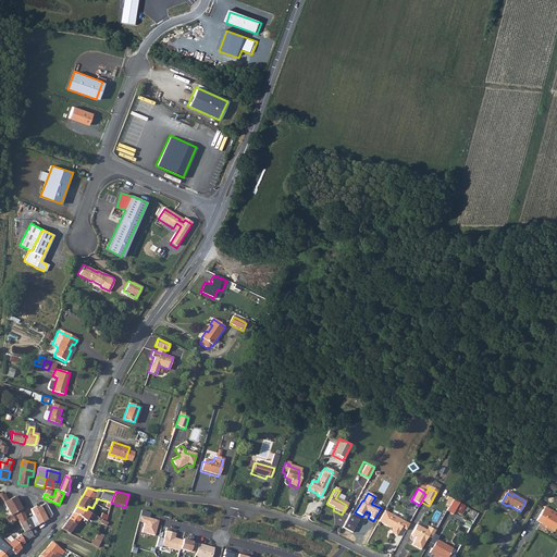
[(22,510),(15,497),(9,500),(9,499),(7,502),(15,515),(22,510)]
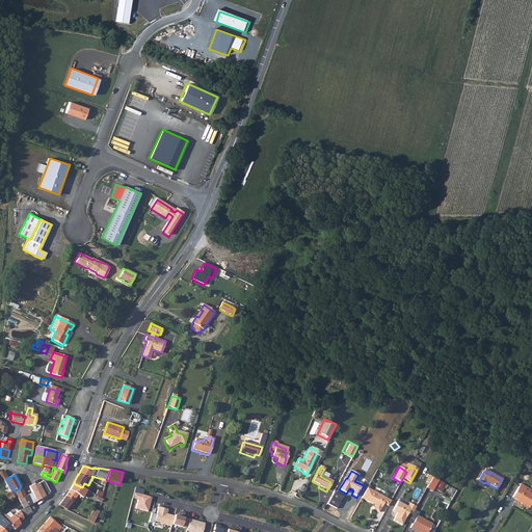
[(439,490),(443,483),(431,477),(427,485),(439,490)]
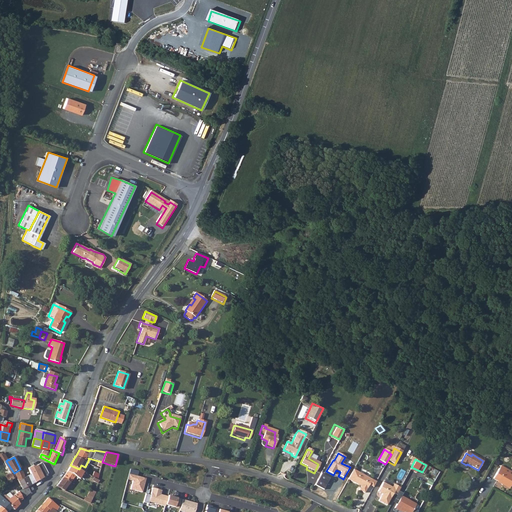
[(4,460),(3,463),(12,477),(13,479),(13,478),(15,477),(14,473),(6,461),(4,460)]
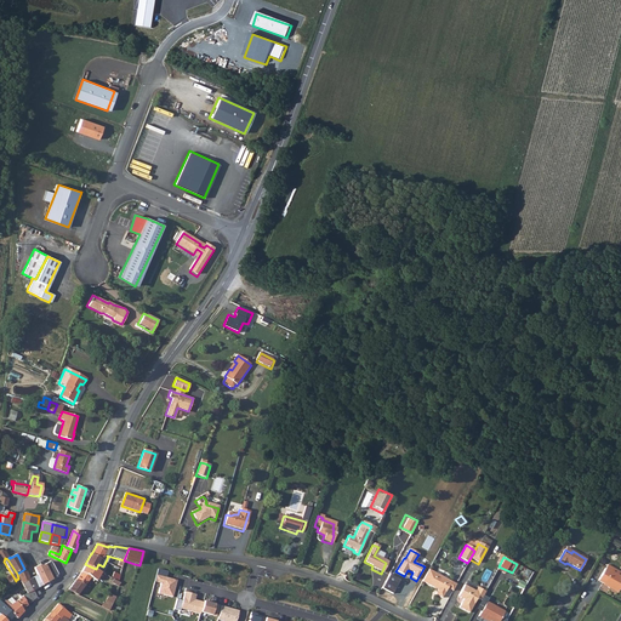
[(49,575),(50,574),(56,570),(52,562),(44,565),(49,575)]
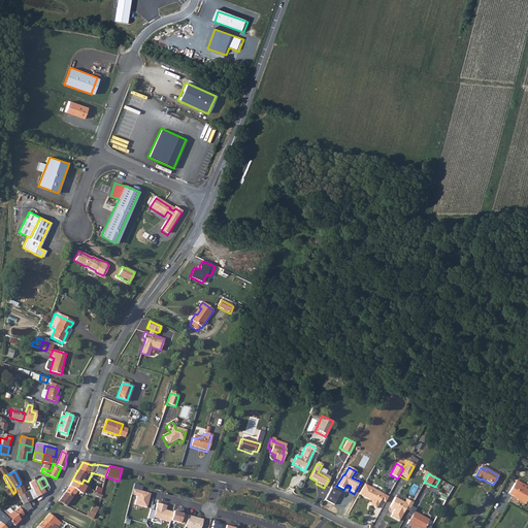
[(72,480),(69,486),(77,491),(81,494),(85,489),(88,491),(90,488),(86,486),(81,484),(72,480)]
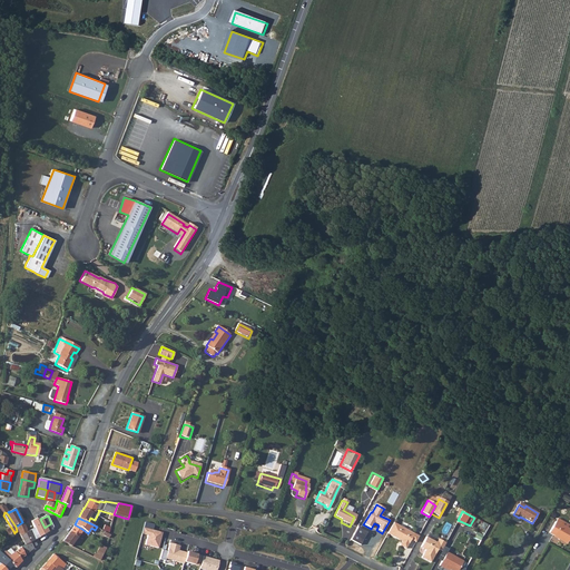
[(31,522),(35,530),(41,527),(38,520),(37,519),(31,522)]
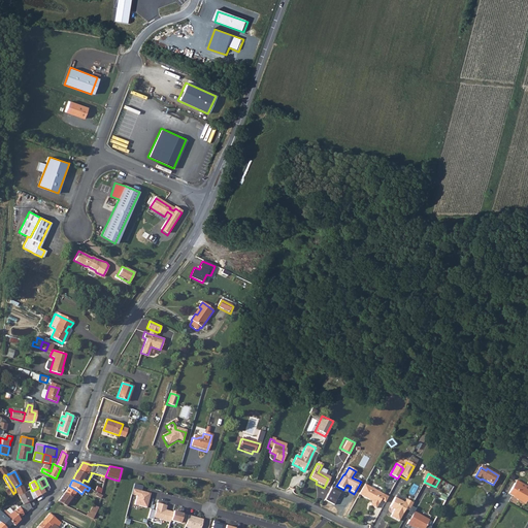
[(35,482),(38,488),(32,491),(36,497),(44,493),(42,488),(41,489),(37,481),(35,482)]
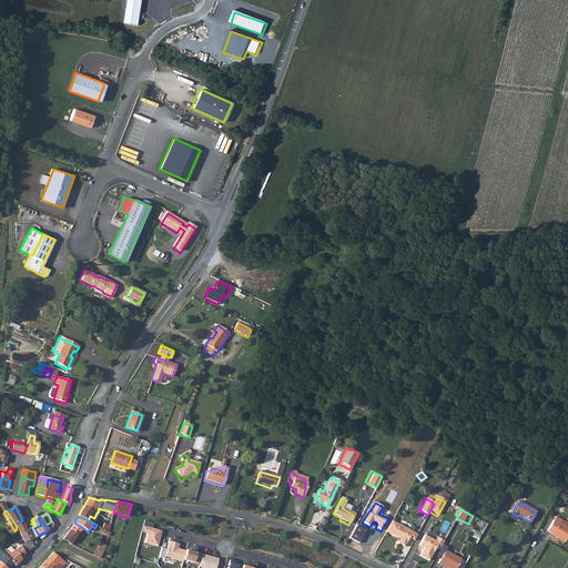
[(153,521),(144,519),(141,530),(148,533),(144,541),(158,545),(162,530),(152,527),(153,521)]
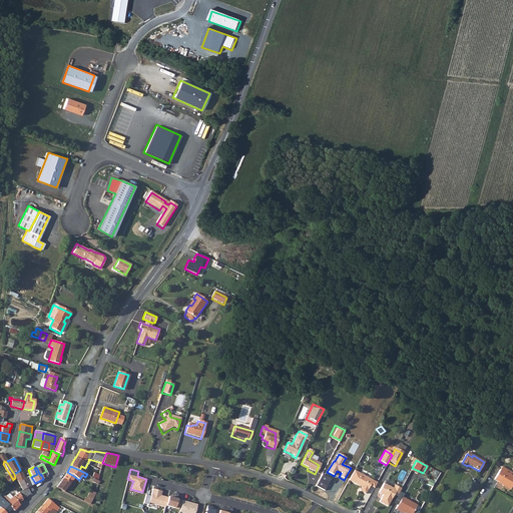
[(16,478),(23,475),(21,472),(20,470),(14,474),(15,478),(16,478)]
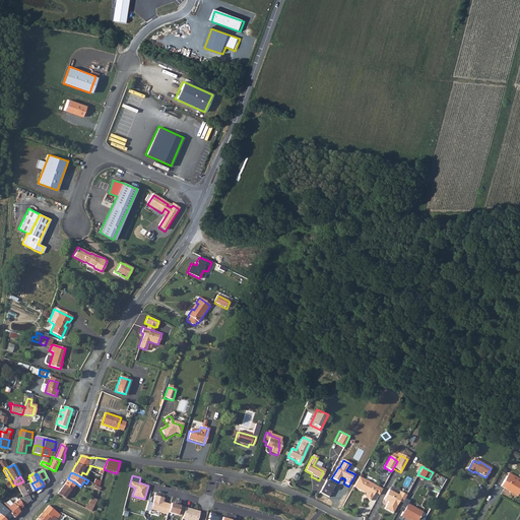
[(511,479),(506,477),(501,488),(517,497),(519,491),(519,480),(512,476),(511,479)]
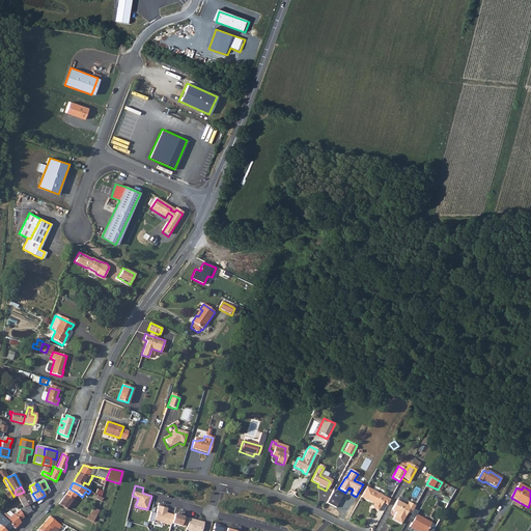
[(371,508),(376,511),(381,503),(383,499),(379,497),(380,495),(365,487),(360,498),(372,505),(371,508)]
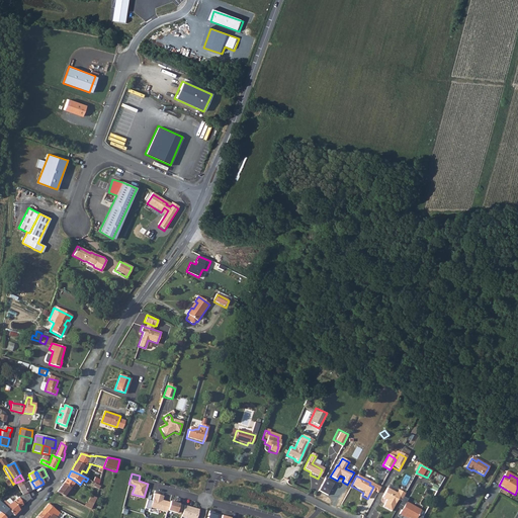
[(74,484),(76,482),(68,477),(57,493),(65,497),(67,492),(71,488),(74,484)]
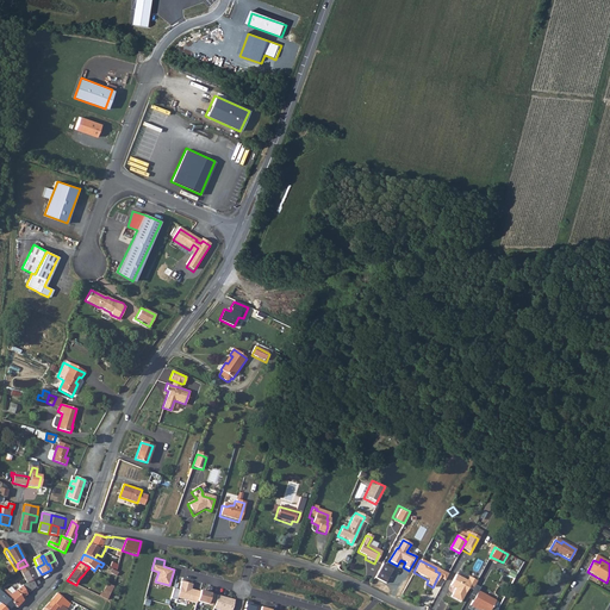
[(37,585),(39,583),(36,577),(32,570),(31,568),(30,570),(22,574),(26,583),(32,580),(36,587),(37,585)]
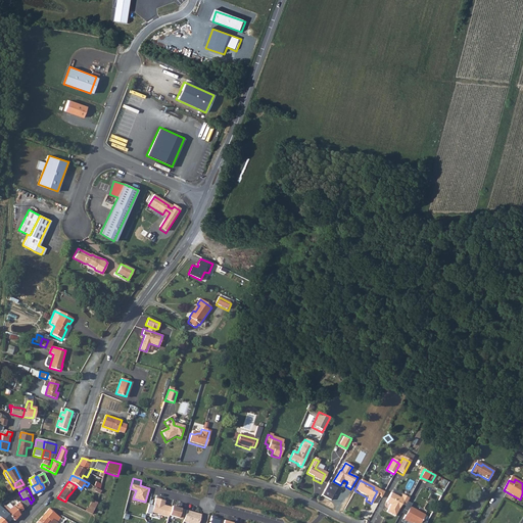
[(380,497),(383,492),(374,487),(373,489),(377,491),(375,495),(380,497)]
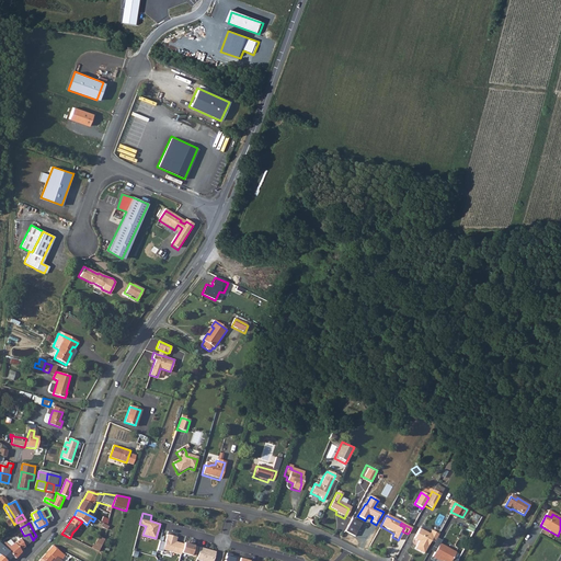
[(432,541),(434,538),(428,535),(419,528),(412,539),(418,541),(413,549),(423,553),(430,540),(432,541)]
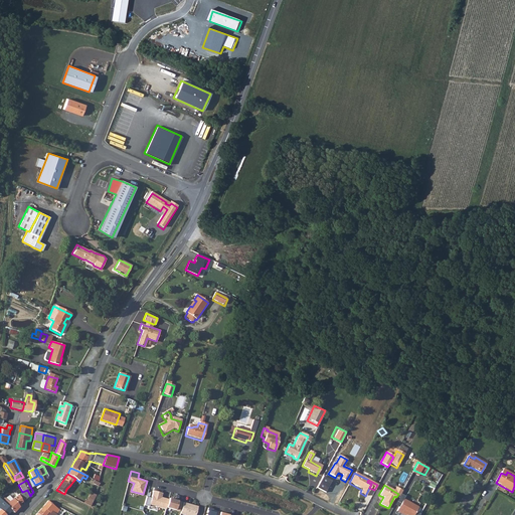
[(395,487),(393,491),(398,494),(396,497),(397,498),(400,494),(401,491),(395,487)]
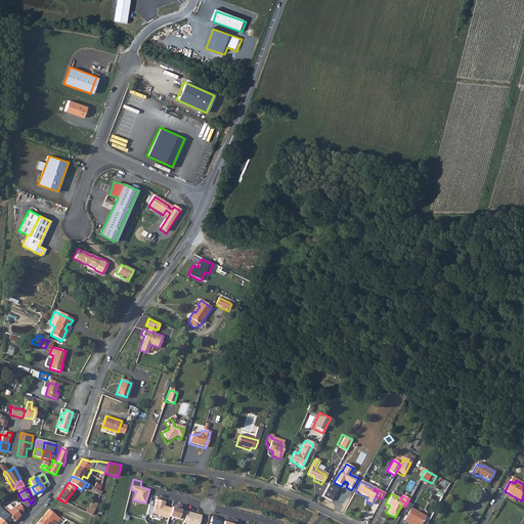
[(169,516),(171,508),(167,506),(166,508),(164,507),(165,500),(156,498),(151,513),(169,517),(169,516)]
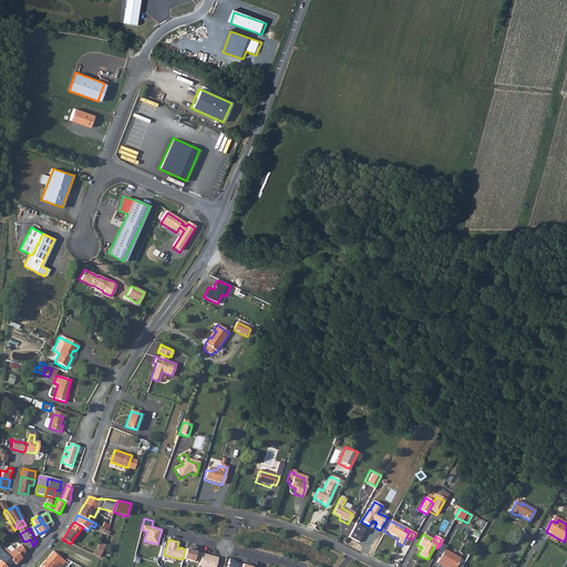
[(94,549),(92,548),(90,553),(98,557),(103,545),(98,542),(94,549)]
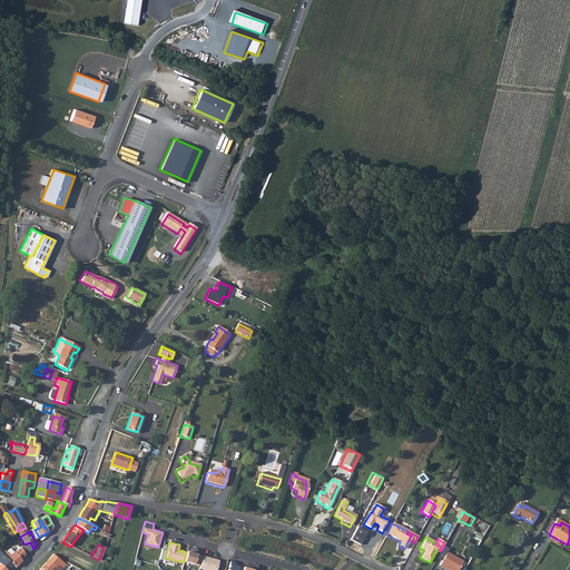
[(22,550),(21,548),(20,547),(13,552),(20,560),(25,556),(22,550)]
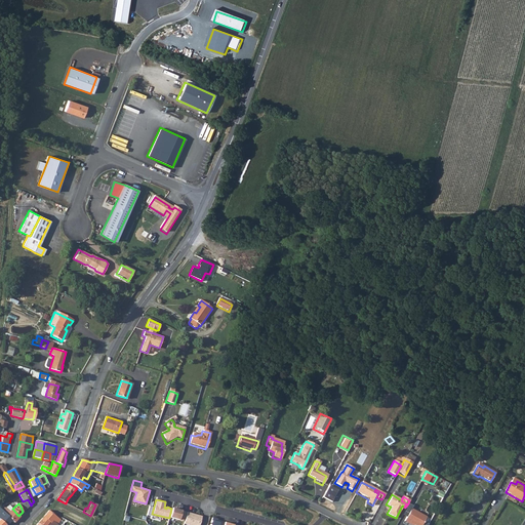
[(9,512),(6,509),(5,507),(1,510),(12,521),(14,523),(19,518),(18,516),(12,509),(9,512)]
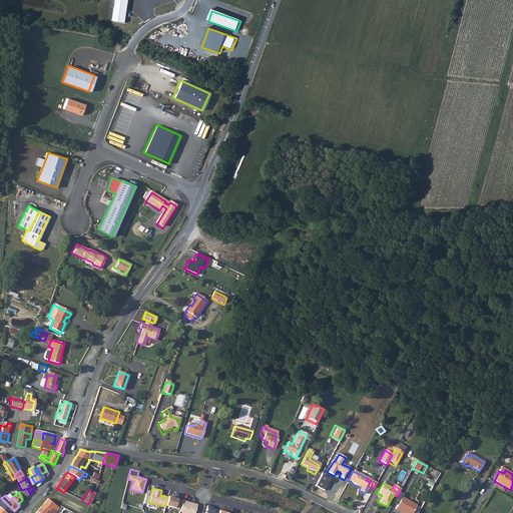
[(0,509),(3,512),(7,512),(9,512),(12,509),(1,498),(0,496),(0,509)]
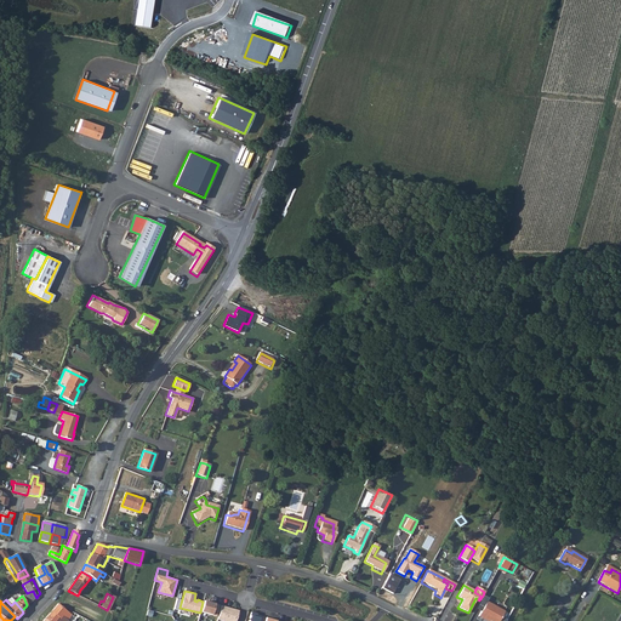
[(220,604),(204,600),(203,602),(200,611),(216,615),(220,604)]
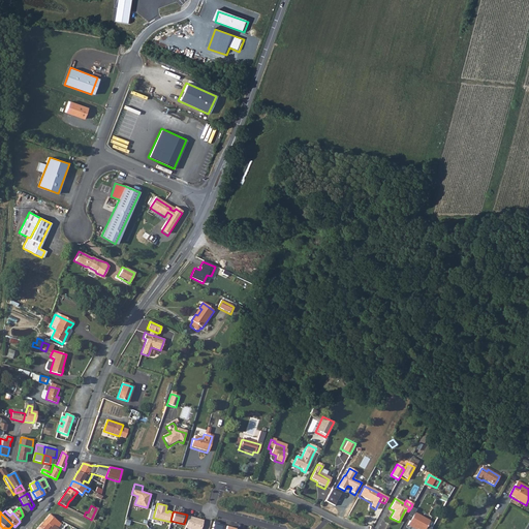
[(417,528),(424,528),(429,521),(413,512),(407,525),(411,527),(412,526),(416,528),(417,528)]
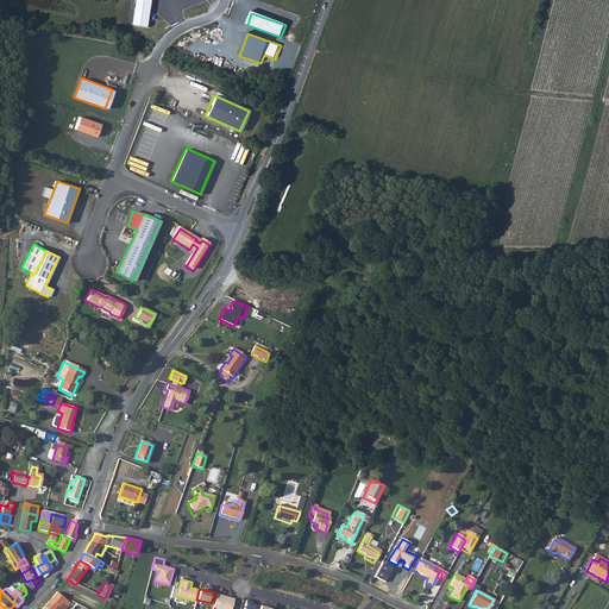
[(67,608),(68,608),(67,607),(70,602),(56,592),(44,607),(45,608),(67,608)]
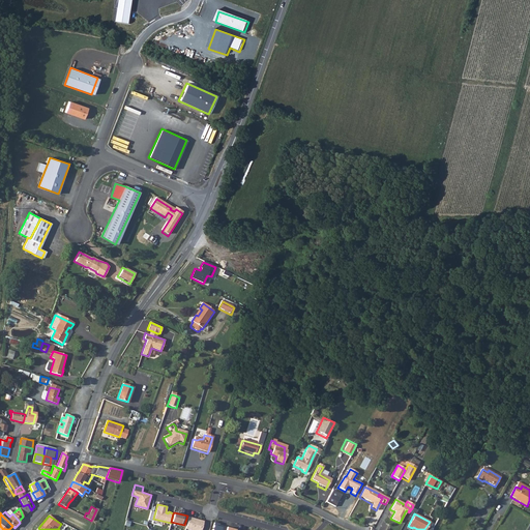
[(201,529),(204,521),(188,517),(185,528),(193,529),(201,529)]
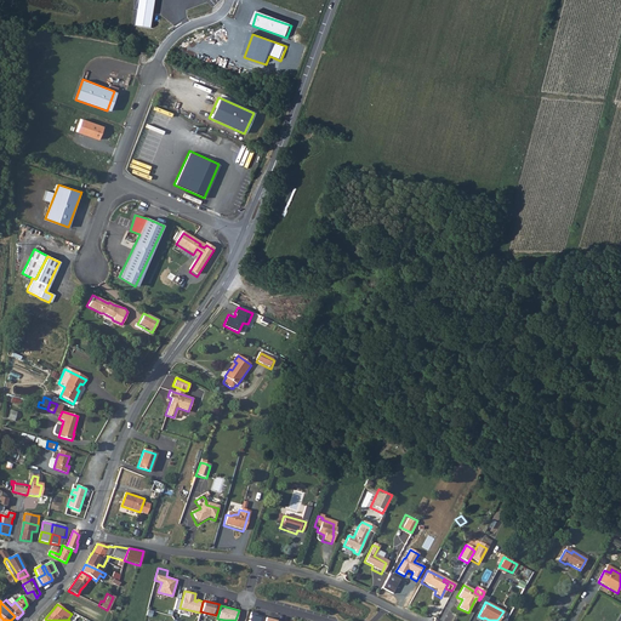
[(263,620),(265,616),(260,615),(258,616),(256,615),(256,613),(251,610),(248,620),(263,620)]
